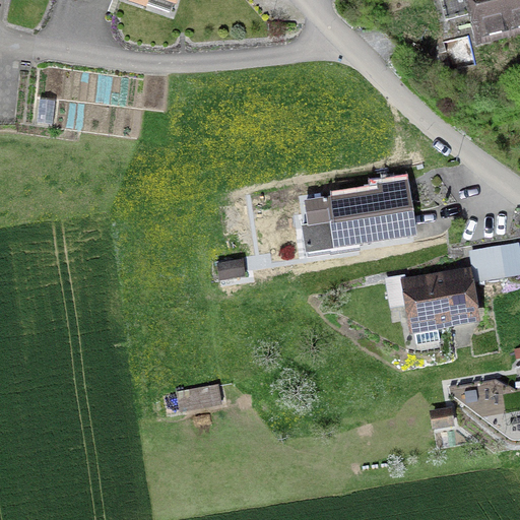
[(178,0),(119,0),(146,9),(149,0),(154,0),(176,7),(178,0)]
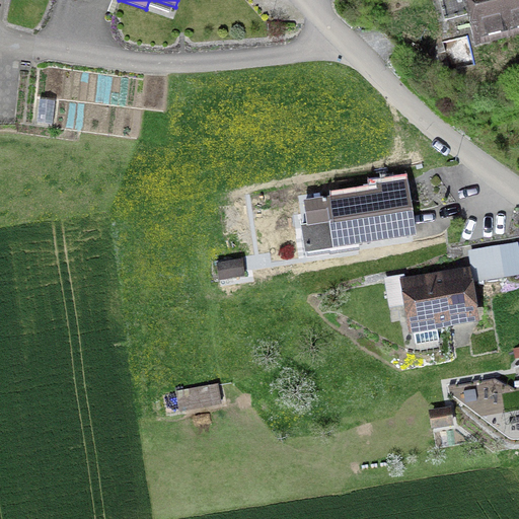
[(518,0),(438,0),(444,22),(463,17),(466,31),(471,30),(475,47),(518,34),(518,0)]
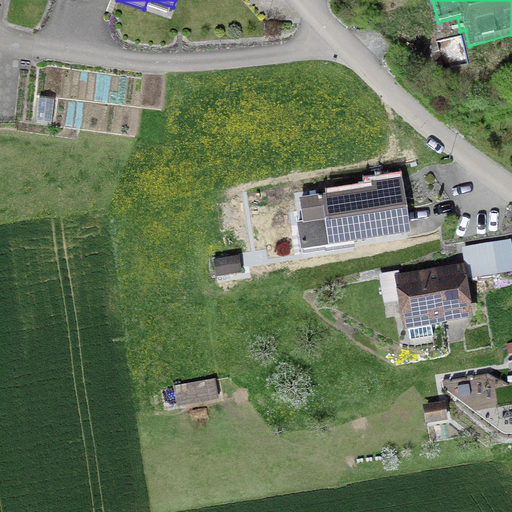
[(36,121),(51,123),(54,100),(39,98),(36,121)]
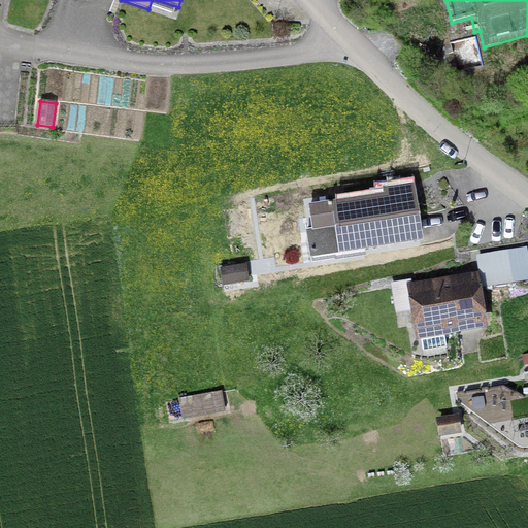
[(366,253),(424,244),(415,183),(384,188),(385,194),(308,205),(312,230),(305,231),(310,263),(334,260),(335,262),(367,258),(366,253)]
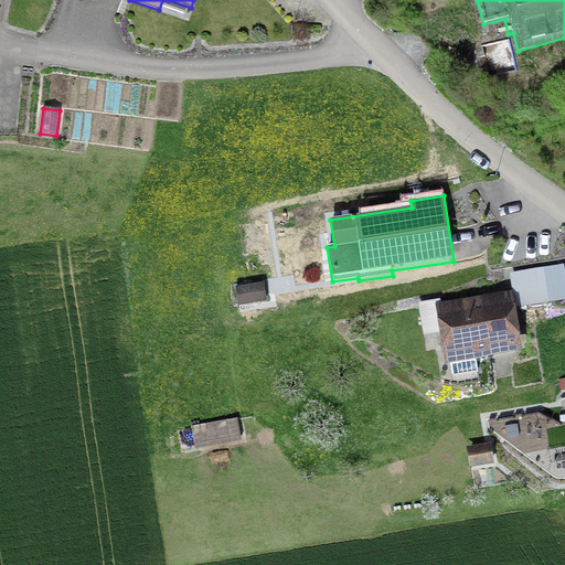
[(510,274),(512,291),(514,308),(564,300),(564,277),(563,265),(510,274)]
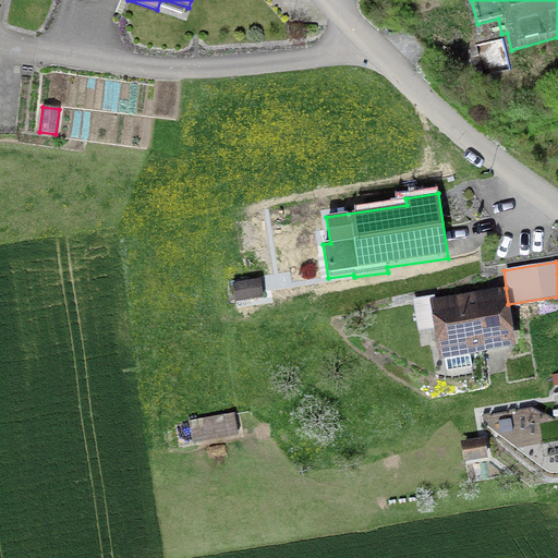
[(233,283),(235,302),(270,298),(267,279),(233,283)]
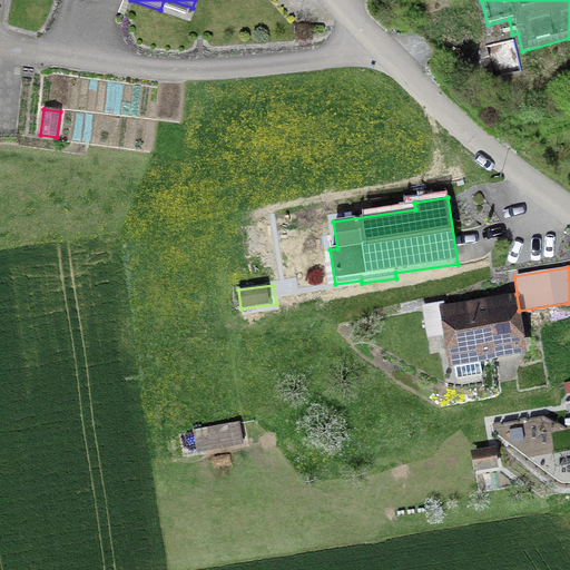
[(519,311),(517,294),(444,305),(444,302),(422,305),(426,338),(444,336),(449,370),(455,370),(457,379),(482,374),(481,363),(527,356),(519,311)]
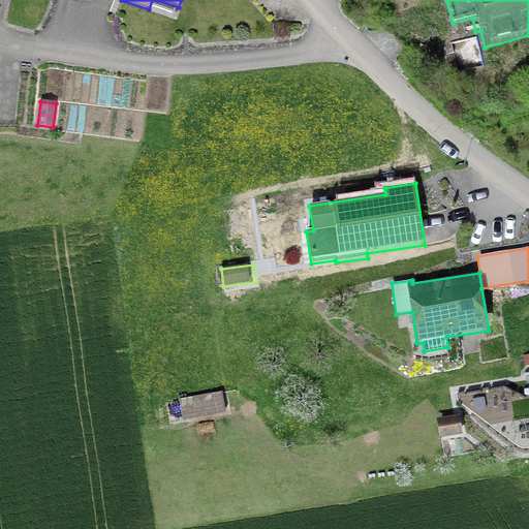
[(499,401),(497,390),(485,392),(486,403),(499,401)]
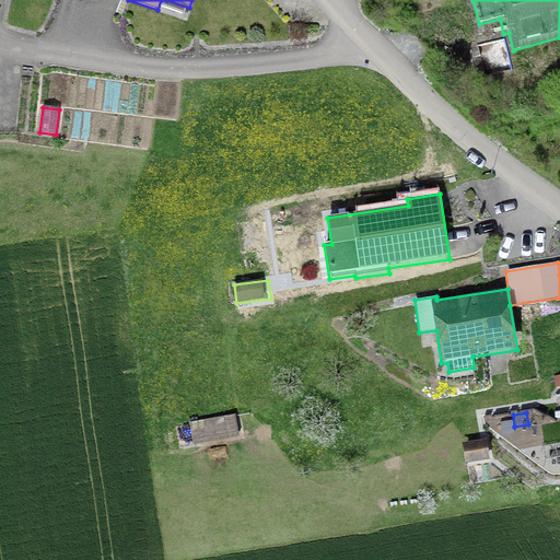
[(241,440),(236,415),(189,422),(194,447),(241,440)]
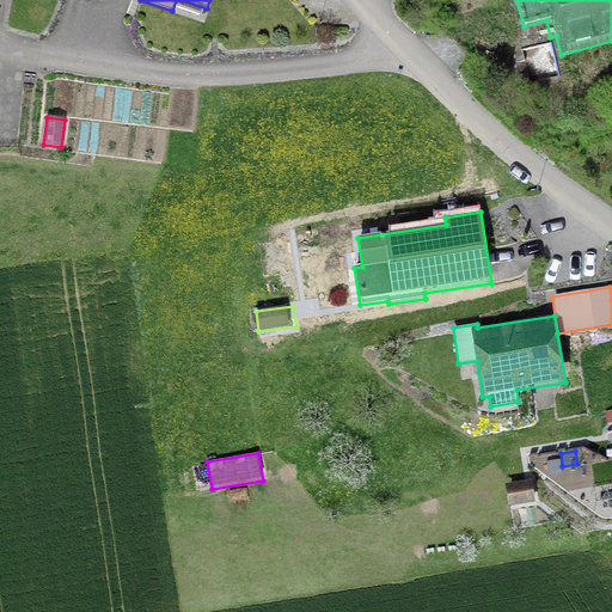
[(506,484),(508,507),(534,503),(532,481),(506,484)]
